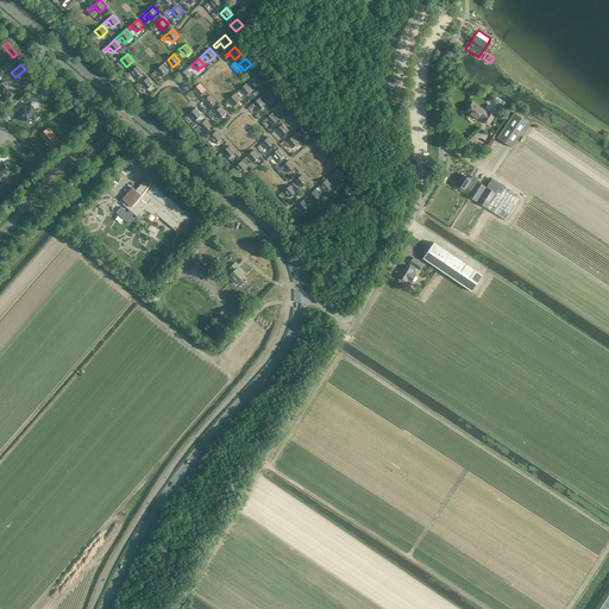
[(156,70),(150,75),(152,76),(157,73),(162,76),(168,70),(162,64),(156,70)]
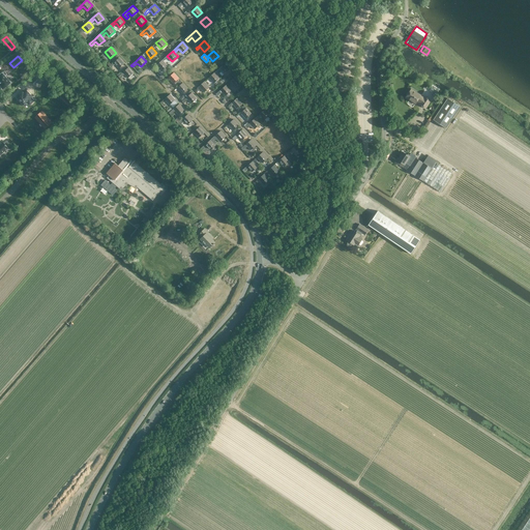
[(114,62),(109,66),(111,68),(115,64),(119,67),(124,62),(119,57),(114,62)]
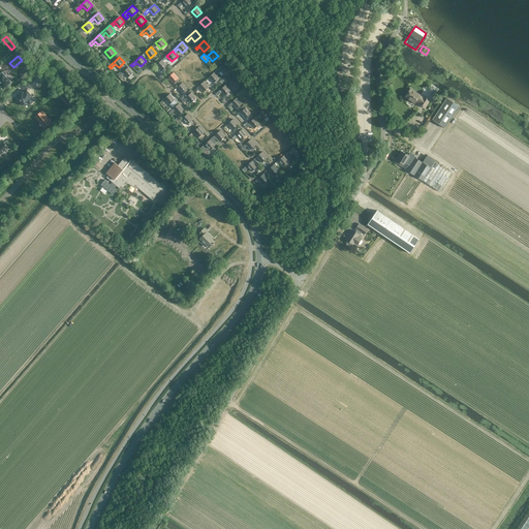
[(167,65),(163,61),(162,59),(157,64),(162,70),(167,65)]
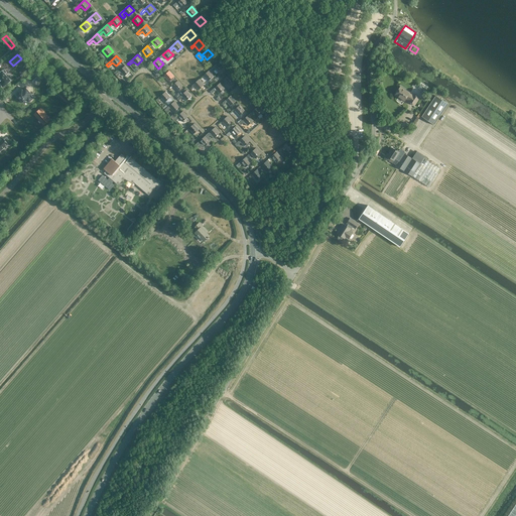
[(219,61),(213,67),(209,70),(212,73),(216,69),(218,72),(224,67),(219,61)]
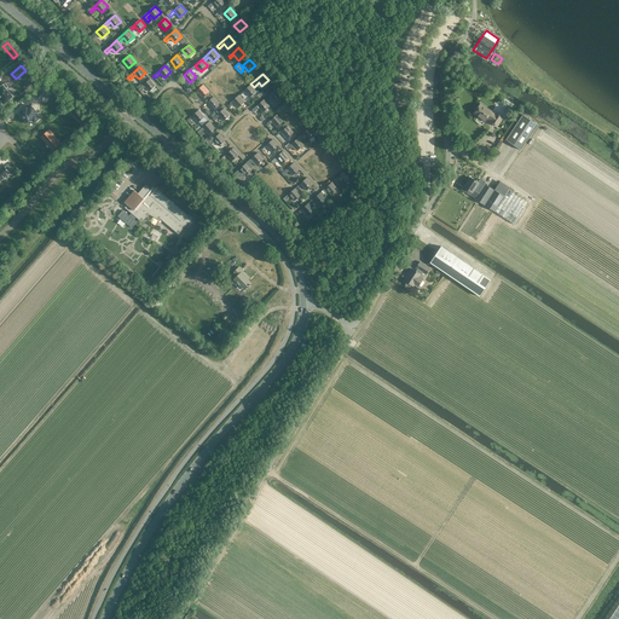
[(140,92),(145,87),(149,91),(156,85),(150,79),(138,90),(140,92)]
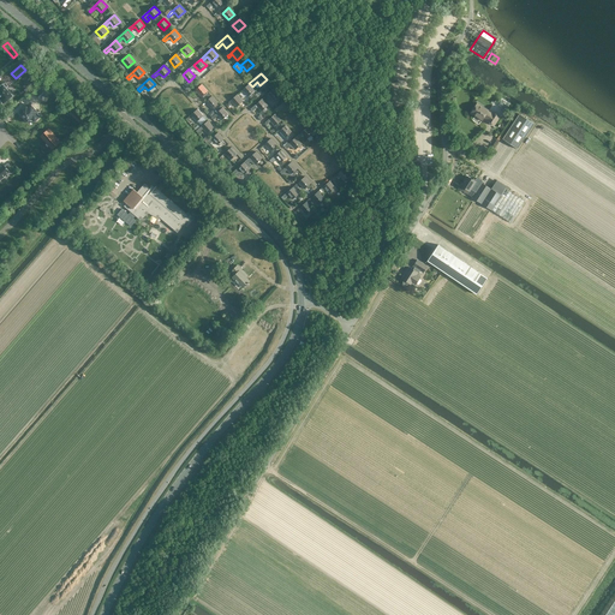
[(3,84),(0,85),(0,100),(3,103),(12,96),(5,88),(7,85),(5,83),(3,84)]
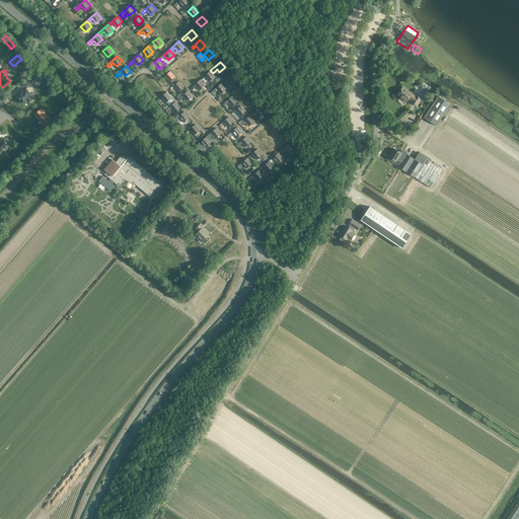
[(215,76),(213,73),(210,70),(205,75),(210,81),(215,76)]
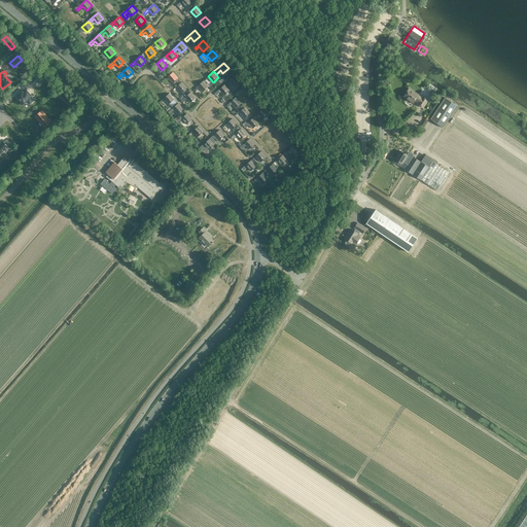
[(172,82),(178,77),(173,72),(167,77),(172,82)]
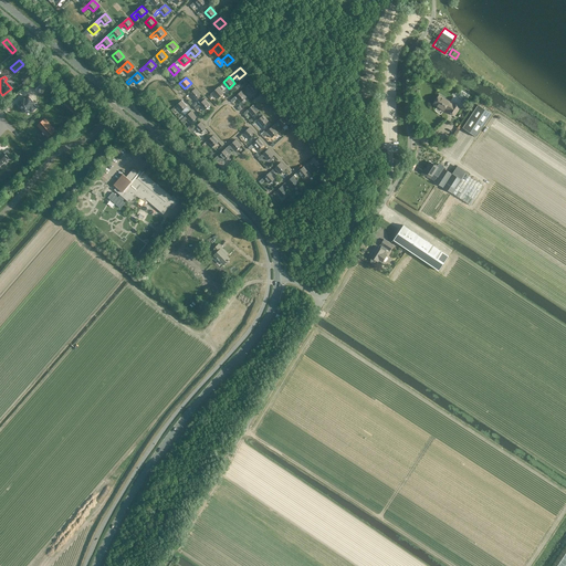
[(44,83),(41,79),(32,86),(38,92),(44,86),(43,85),(44,83)]
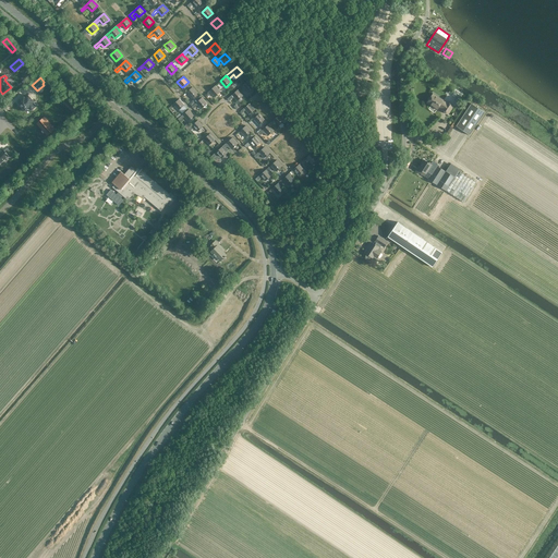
[(247,92),(254,86),(249,80),(242,85),(247,92)]
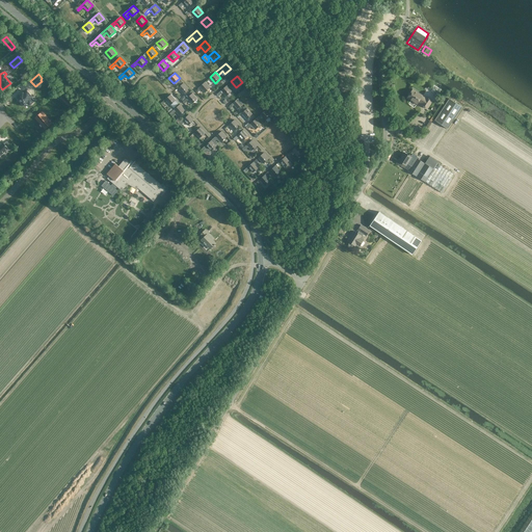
[(205,92),(211,87),(206,81),(200,86),(205,92)]
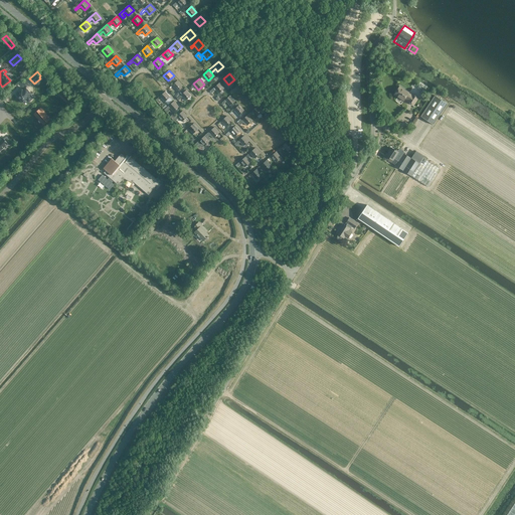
[(183,86),(178,79),(172,84),(177,91),(183,86)]
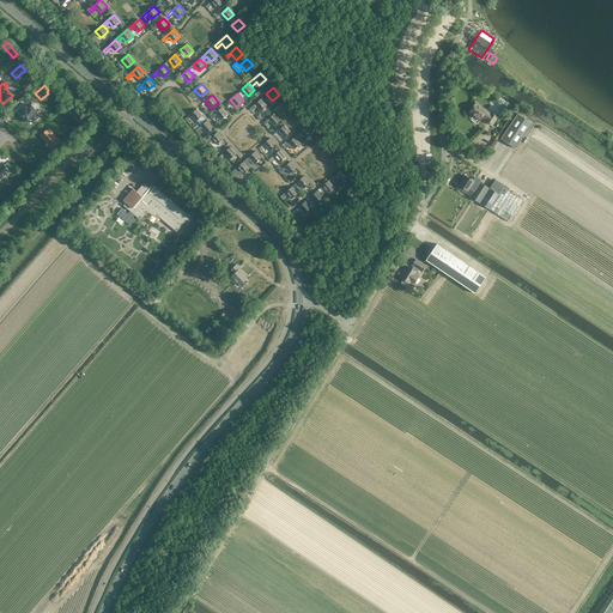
[(252,111),(256,107),(261,110),(267,104),(261,98),(250,108),(252,111)]
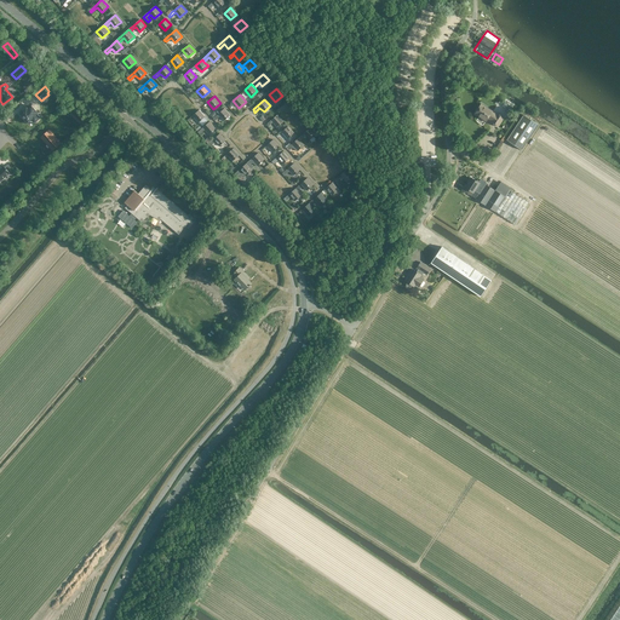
[(475,114),(487,122),(488,120),(498,127),(505,118),(497,112),(497,113),(482,103),(475,114)]
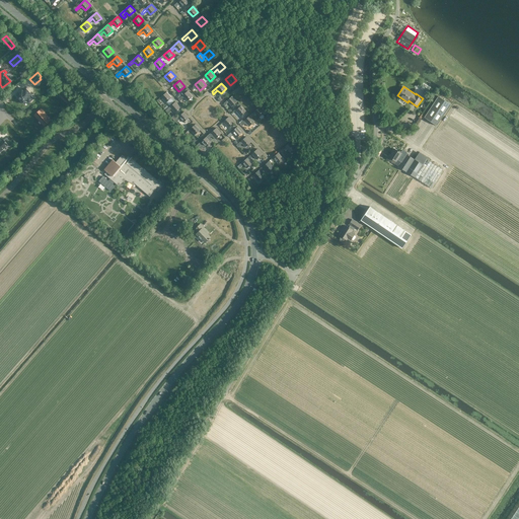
[(17,95),(16,96),(18,98),(19,97),(23,102),(26,99),(29,102),(33,98),(30,95),(31,94),(26,89),(23,91),(22,90),(21,91),(20,93),(19,92),(17,95)]
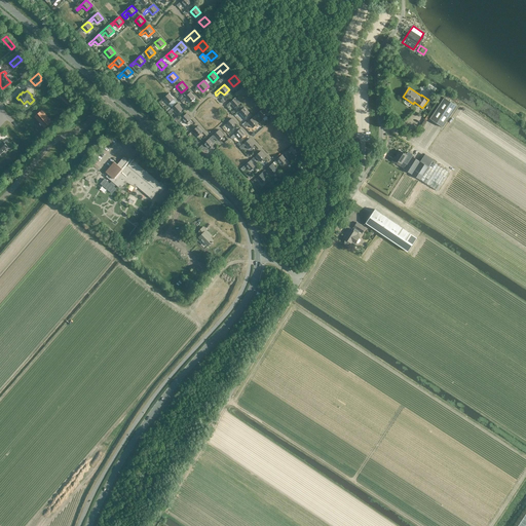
[(182,103),(187,99),(190,103),(195,98),(190,91),(181,101),(182,103)]
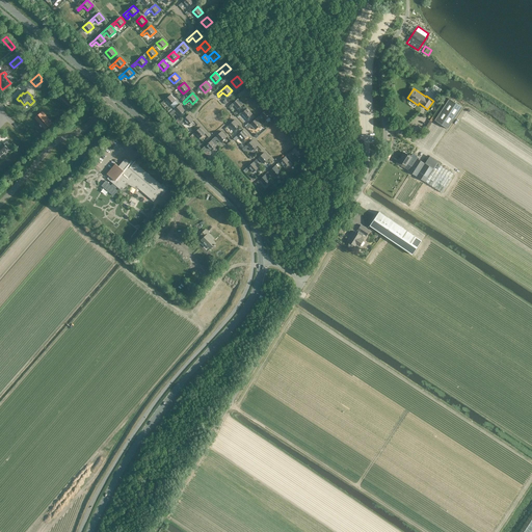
[(170,105),(176,100),(171,94),(165,99),(170,105)]
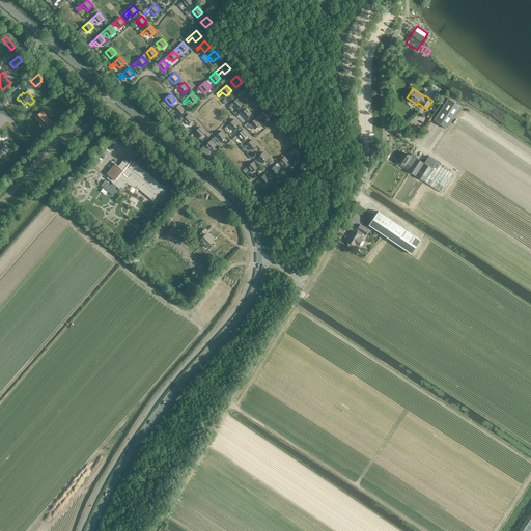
[(62,94),(60,98),(68,105),(71,103),(62,94)]
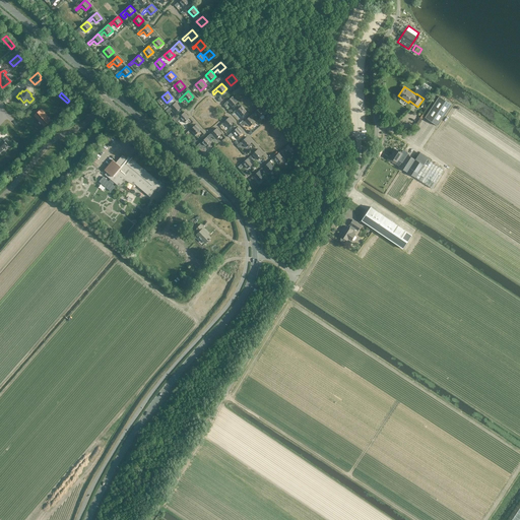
[(233,107),(238,102),(233,95),(224,104),(225,106),(229,103),(233,107)]
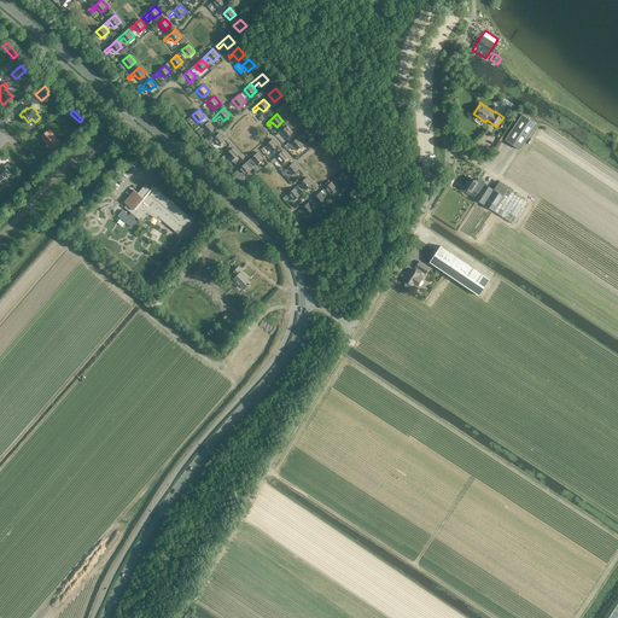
[(522,115),(519,118),(505,139),(520,150),(537,124),(522,115)]
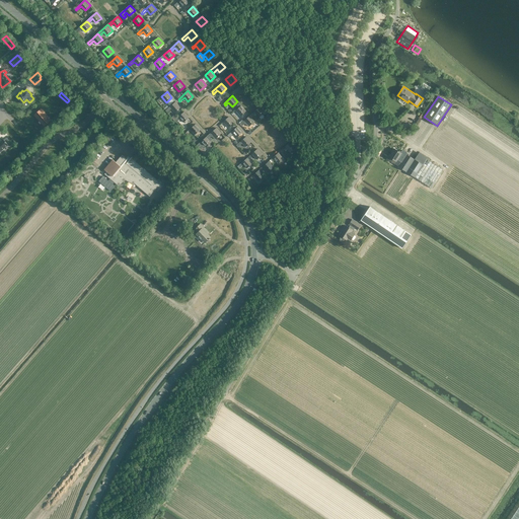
[(175,101),(170,106),(166,110),(167,113),(171,108),(174,112),(180,107),(175,101)]
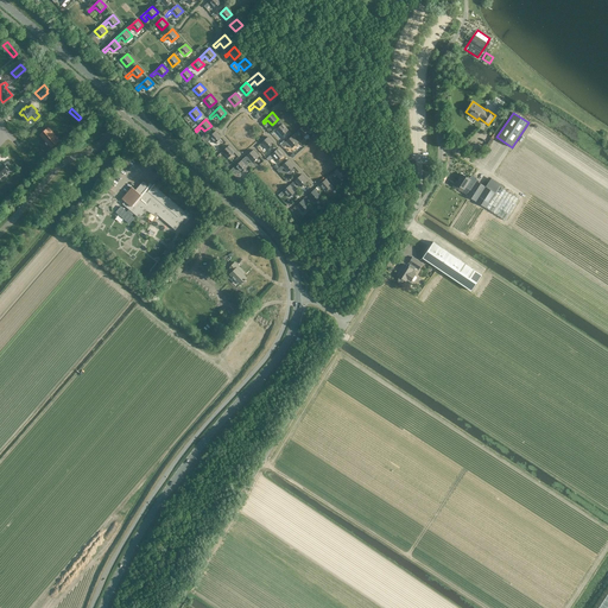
[(282,135),(289,130),(283,124),(276,130),(282,135)]
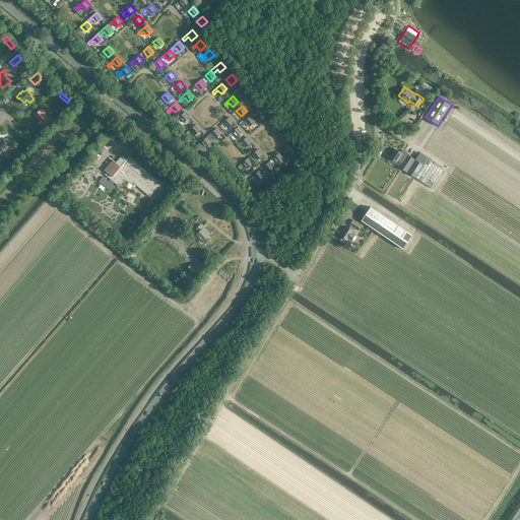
[(260,107),(255,112),(251,115),(253,117),(255,115),(256,116),(256,115),(256,114),(260,117),(265,112),(260,107)]
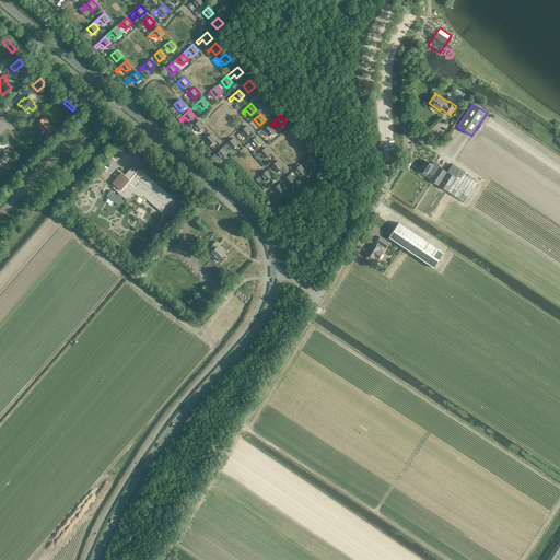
[(44,118),(37,124),(47,135),(54,129),(44,118)]
